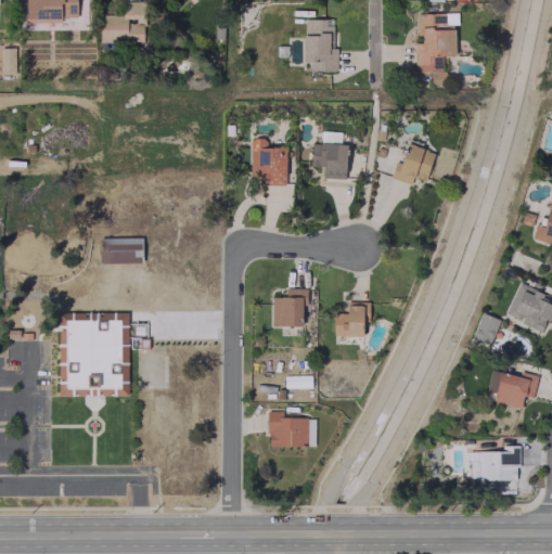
[(78,17),(77,0),(27,0),(28,17),(78,17)]
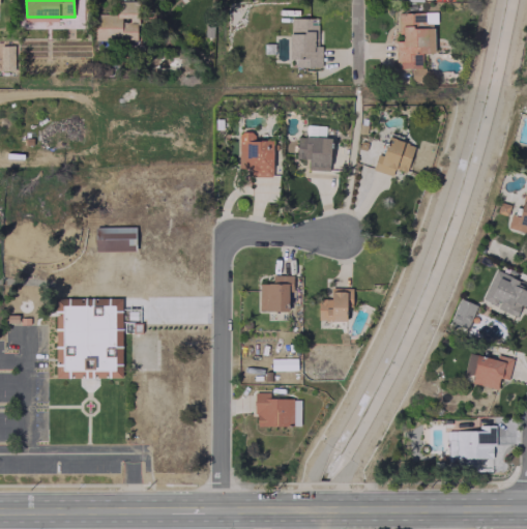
[(140,40),(140,2),(118,2),(118,15),(97,15),(97,40),(140,40)]
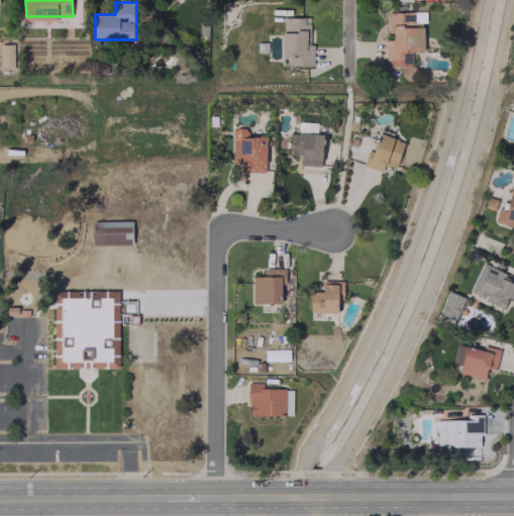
[(413,67),(413,53),(418,53),(417,13),(391,13),(392,39),(388,39),(389,67),(413,67)]
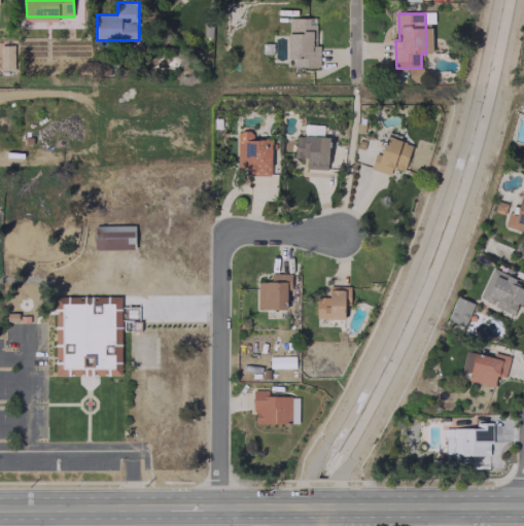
[(321,67),(322,46),(316,46),(316,19),(290,19),(289,59),(297,59),(297,67),(321,67)]
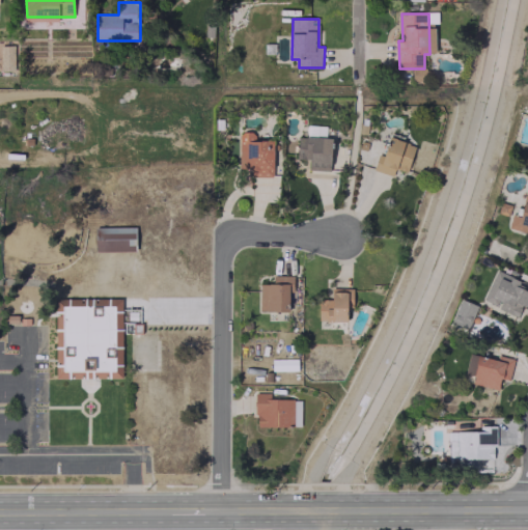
[(16,72),(17,47),(3,46),(2,72),(16,72)]
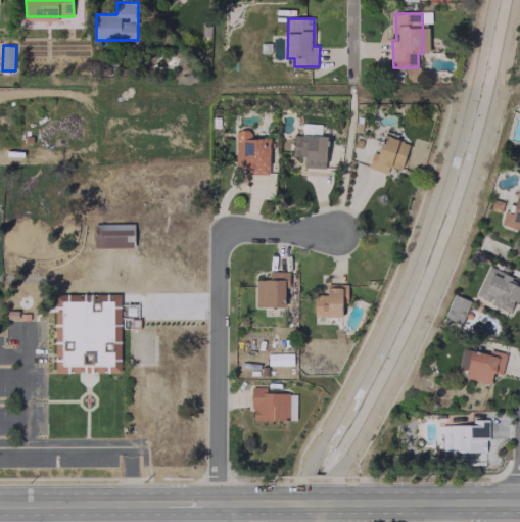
[(271,174),(271,139),(251,138),(251,131),(237,131),(237,165),(248,167),(248,174),(271,174)]
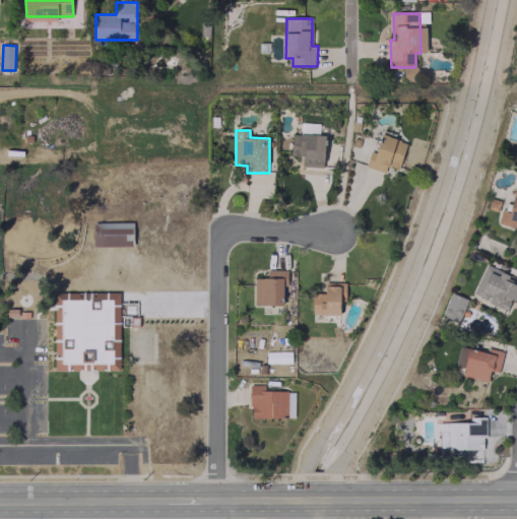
[(325,168),(326,135),(294,134),(293,155),(305,156),(305,167),(325,168)]
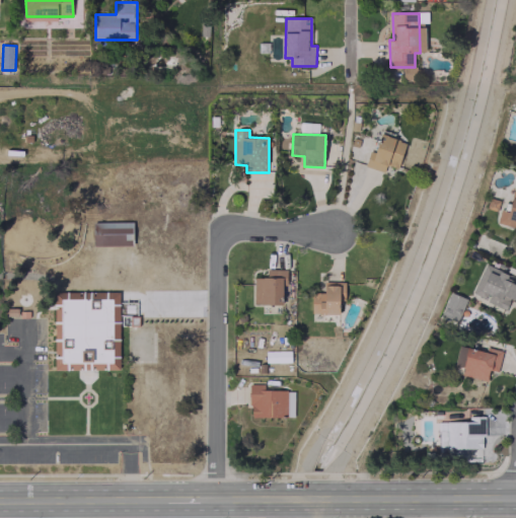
[(408,143),(382,135),(376,153),(372,151),(367,166),(385,172),(388,165),(399,169),(408,143)]
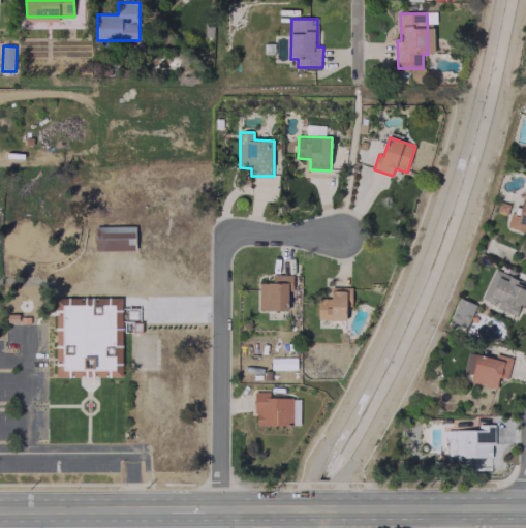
[(508,227),(525,231),(525,196),(520,216),(513,214),(508,227)]
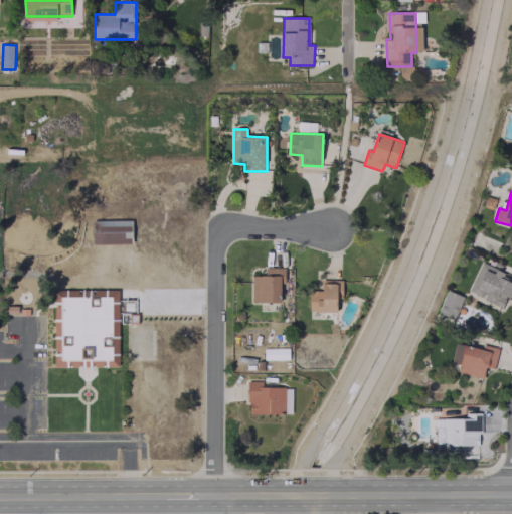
[(95,220),(134,220),(134,244),(95,244),(95,220)]
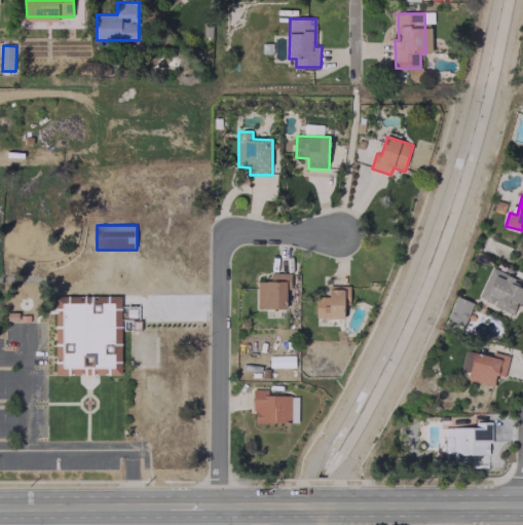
[(522,282),(493,268),(480,297),(496,304),(495,306),(514,315),(520,303),(522,304),(522,282)]
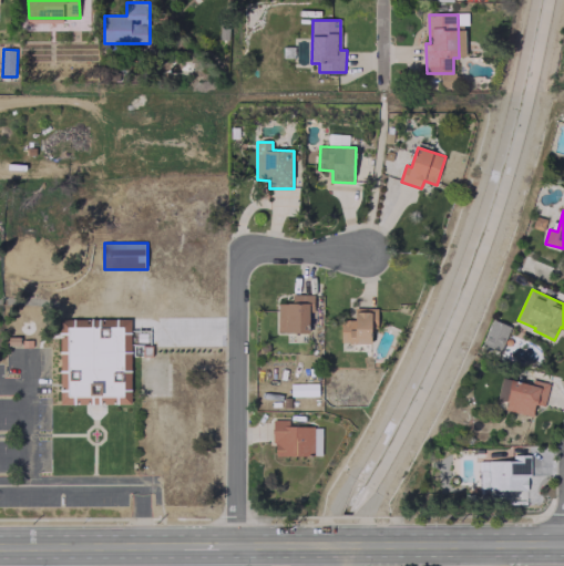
[(279,333),(313,333),(313,295),(294,295),(294,305),(279,304),(279,333)]
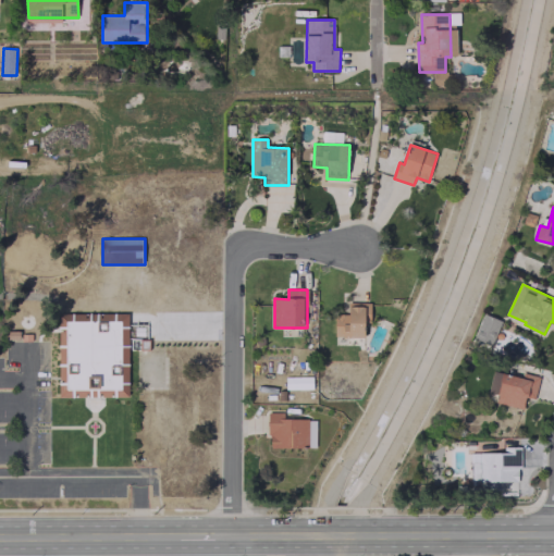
[(337,314),(336,337),(366,338),(366,322),(371,322),(372,304),(351,304),(351,316),(337,314)]
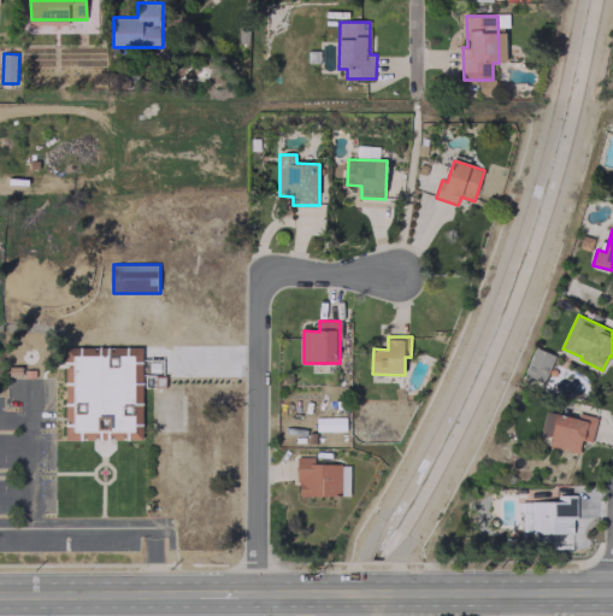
[(66,348),(145,348),(145,441),(106,441),(66,441),(66,367),(66,348)]
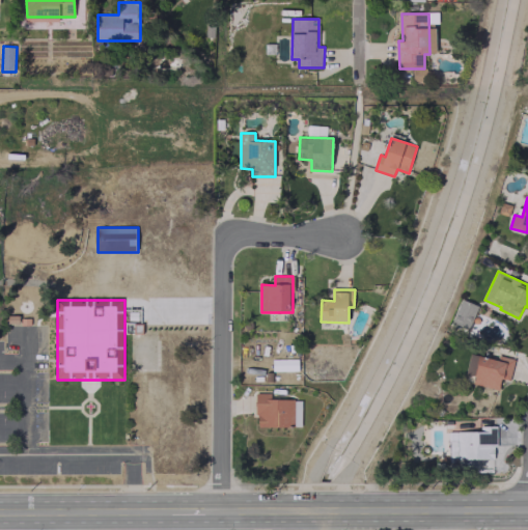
[(472,329),(478,305),(461,300),(454,324),(472,329)]
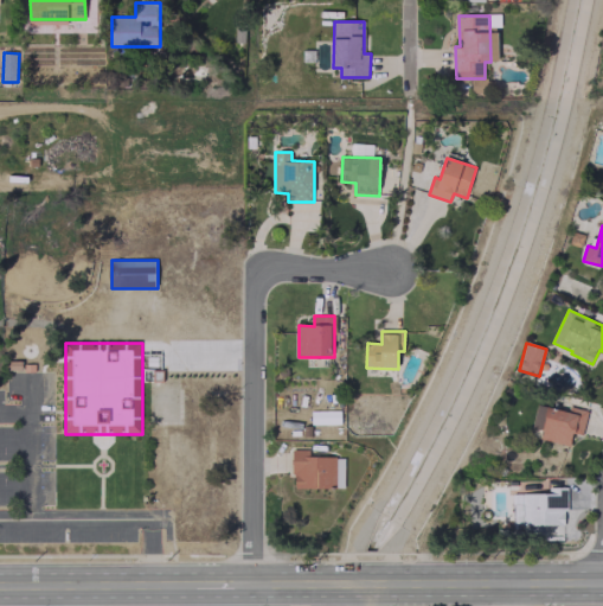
[(161,353),(142,355),(142,370),(161,370),(161,353)]
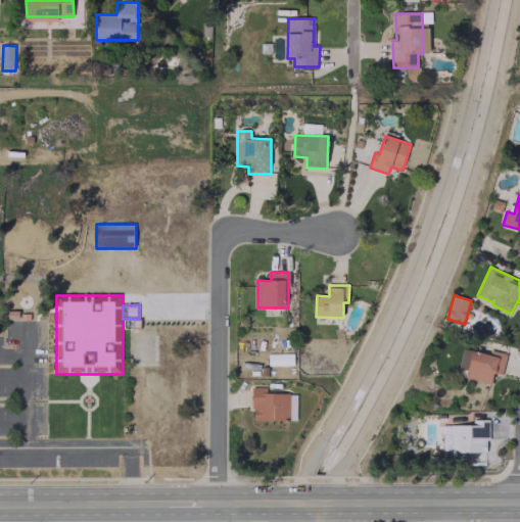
[(20,312),(20,319),(5,320),(5,312),(20,312)]
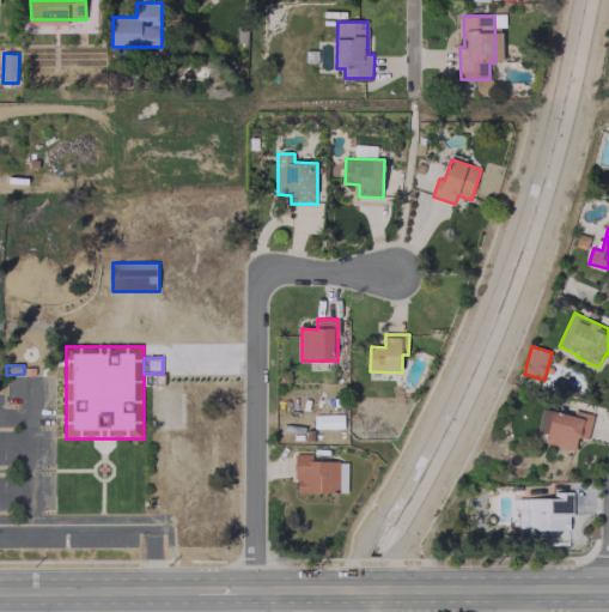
[(540,432),(548,434),(547,446),(577,449),(578,438),(590,441),(595,414),(574,412),(574,414),(543,410),(540,432)]
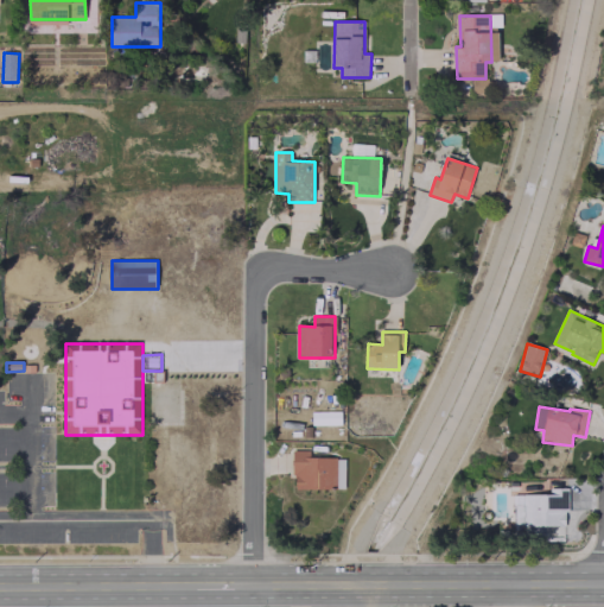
[(294,489),(345,489),(347,459),(311,457),(311,451),(296,451),(294,489)]
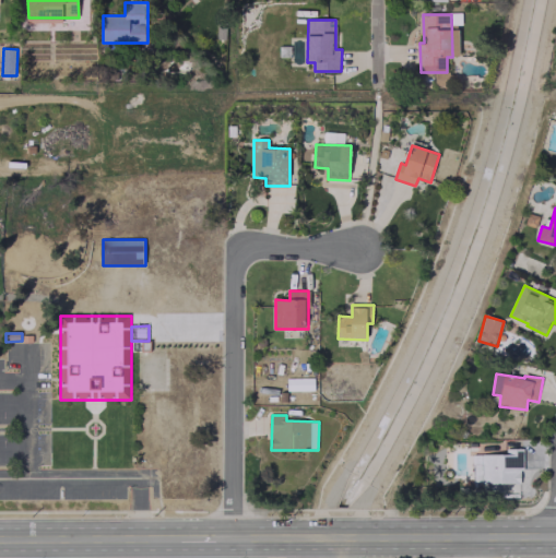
[(524,449),(507,449),(507,454),(474,455),(474,484),(521,484),(521,472),(524,472),(524,449)]
